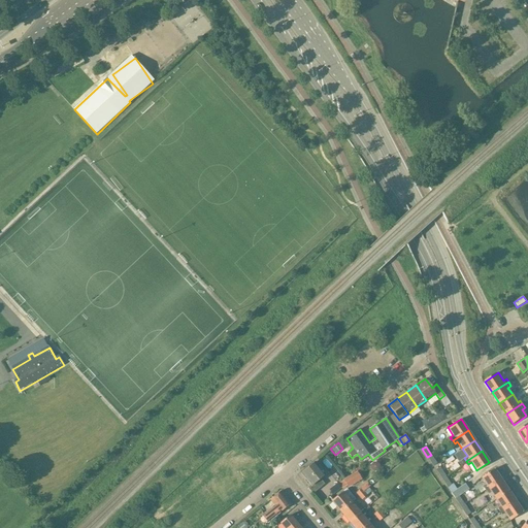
[(433,466),(437,463),(431,455),(427,457),(433,466)]
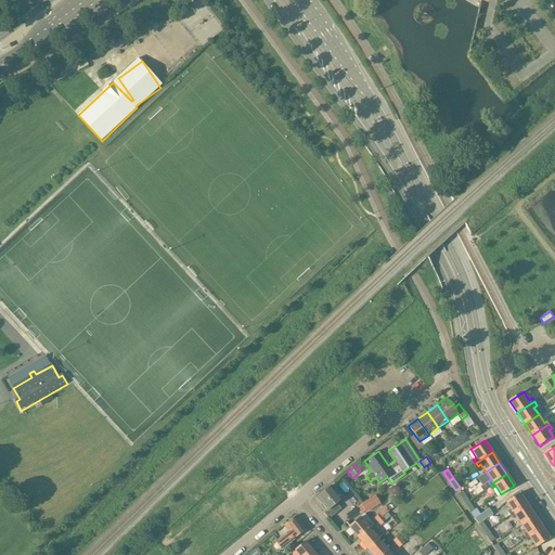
[(327,510),(327,511),(336,503),(341,499),(340,499),(331,486),(317,498),(319,500),(318,502),(320,504),(322,504),(324,506),(327,510)]
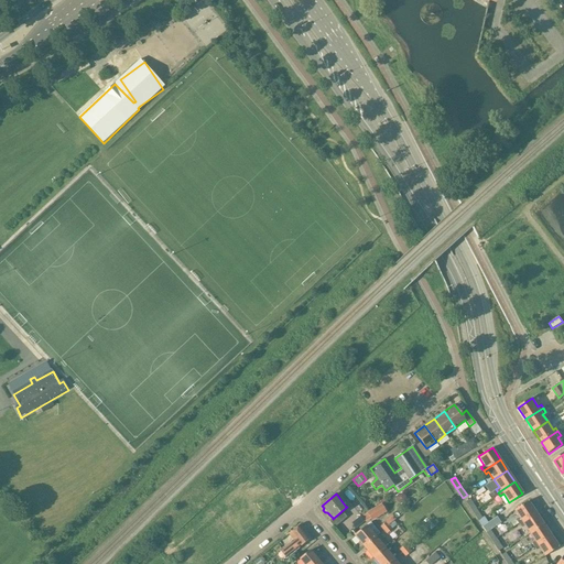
[(465,502),(472,511),(476,508),(470,499),(465,502)]
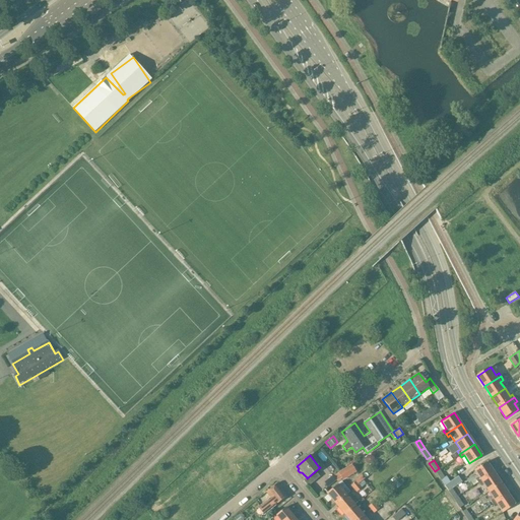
[(486,462),(474,470),(478,478),(476,479),(478,483),(494,472),(486,462)]
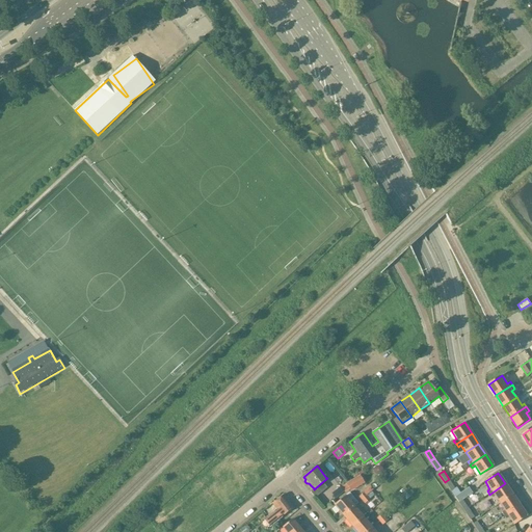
[(346,483),(351,491),(365,483),(360,476),(346,483)]
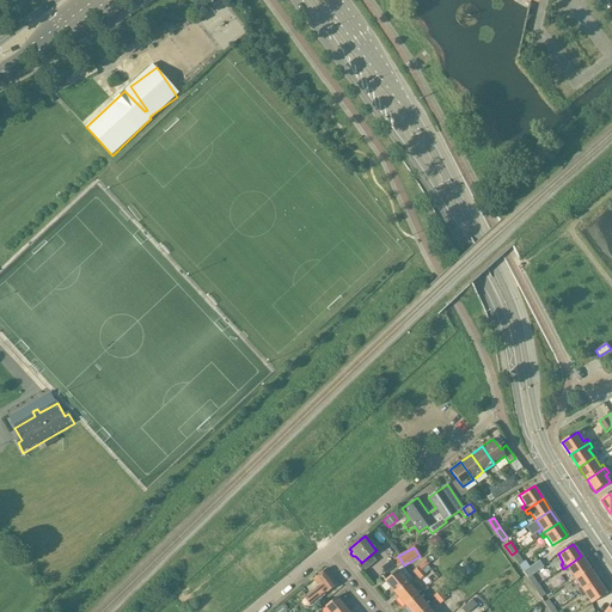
[(524,562),(516,551),(512,555),(519,565),(522,571),(540,560),(537,554),(524,562)]
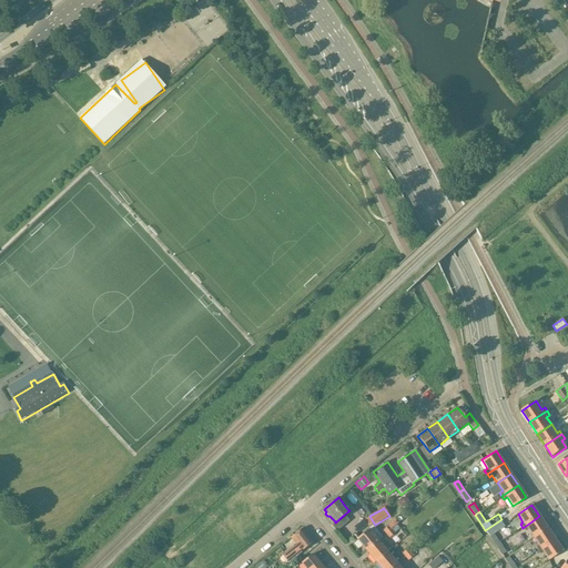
[(344,515),(335,523),(335,521),(331,525),(336,531),(350,521),(344,515)]
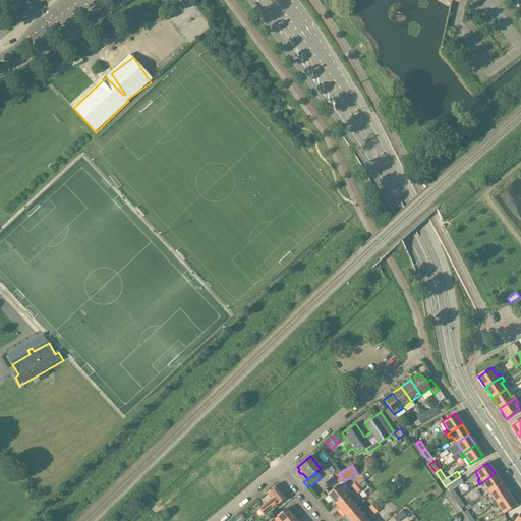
[(479,484),(481,487),(484,485),(488,493),(502,484),(495,473),(479,484)]
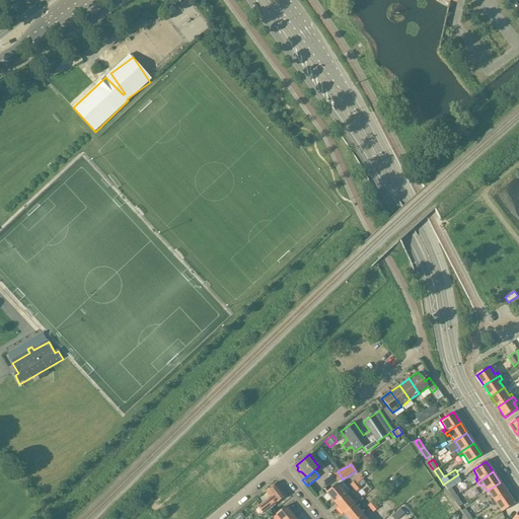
[(443,485),(452,499),(456,496),(451,488),(462,480),(458,474),(443,485)]
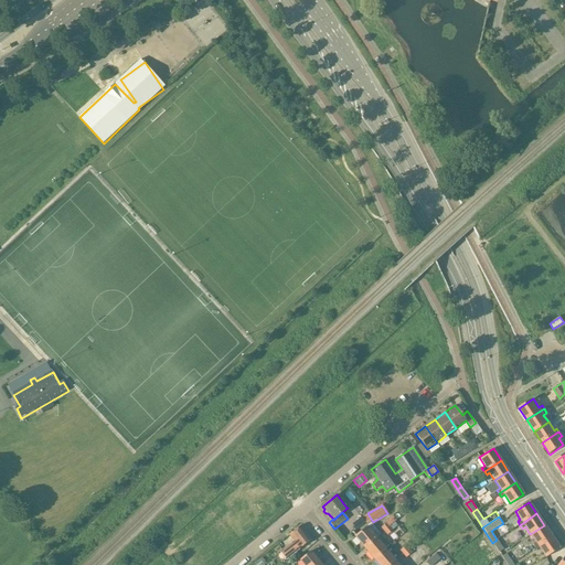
[(381,528),(384,531),(394,523),(391,519),(386,523),(387,523),(381,528)]
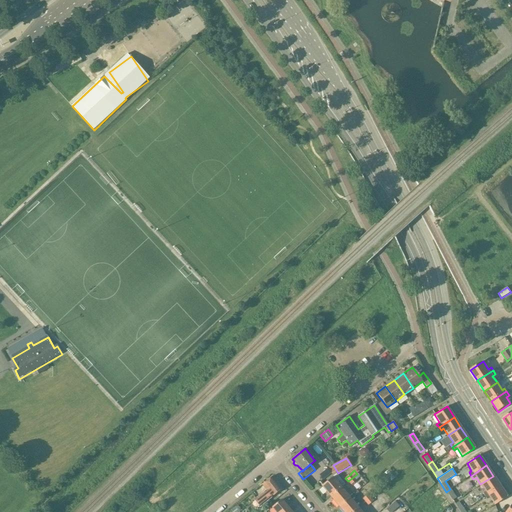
[(356,481),(356,480),(360,477),(357,474),(348,481),(351,485),(356,481)]
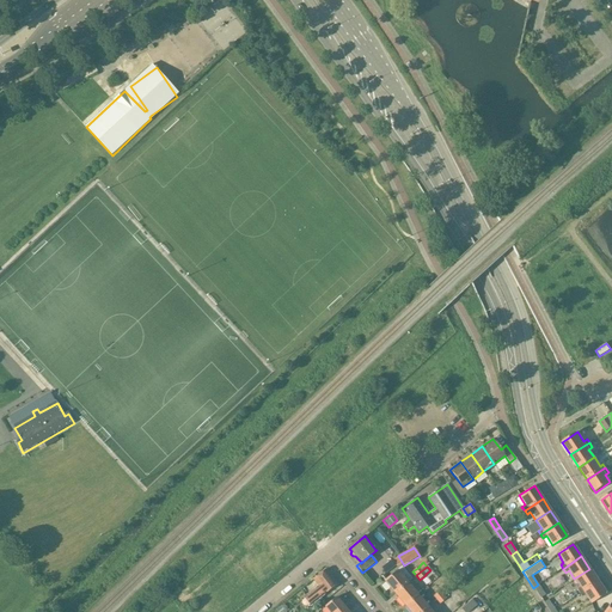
[(396,570),(384,580),(395,593),(411,579),(403,568),(401,568),(397,571),(396,570)]
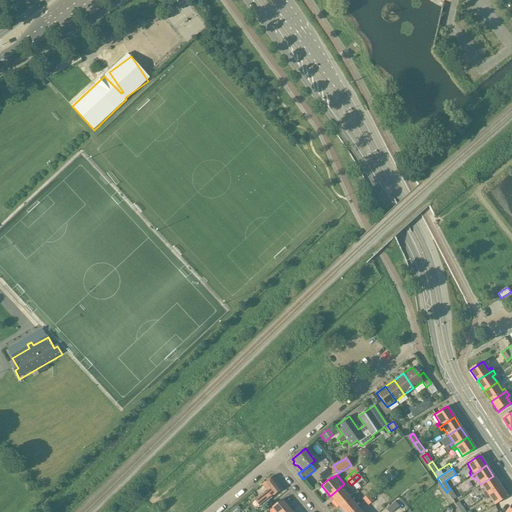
[(484,496),(500,486),(493,476),(480,484),(485,491),(482,493),(484,496)]
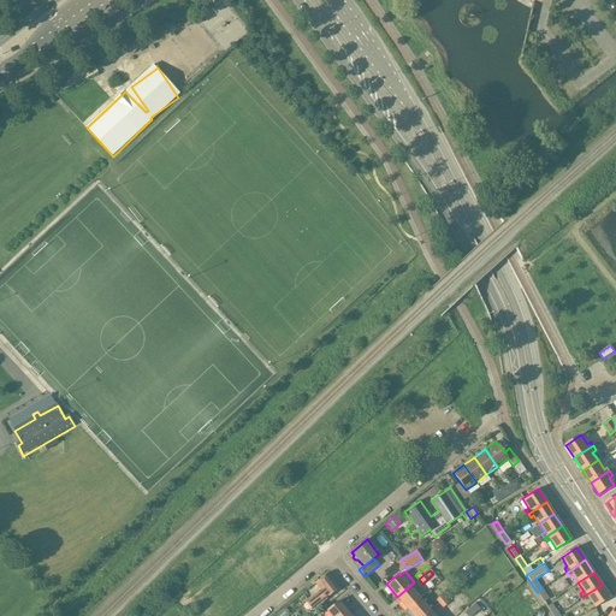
[(307,600),(313,608),(338,588),(326,574),(315,582),(320,590),(307,600)]
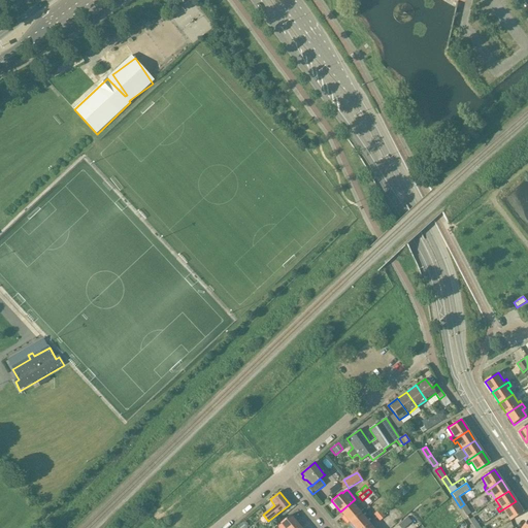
[(355,499),(340,512),(350,522),(360,514),(351,503),(356,499),(355,499)]
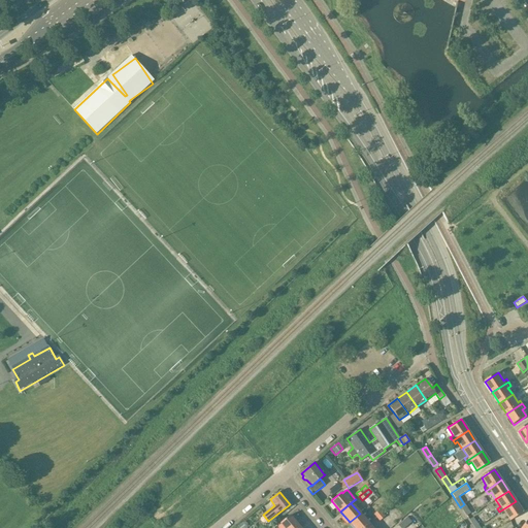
[(509,521),(523,512),(516,501),(499,512),(501,515),(504,513),(509,521)]
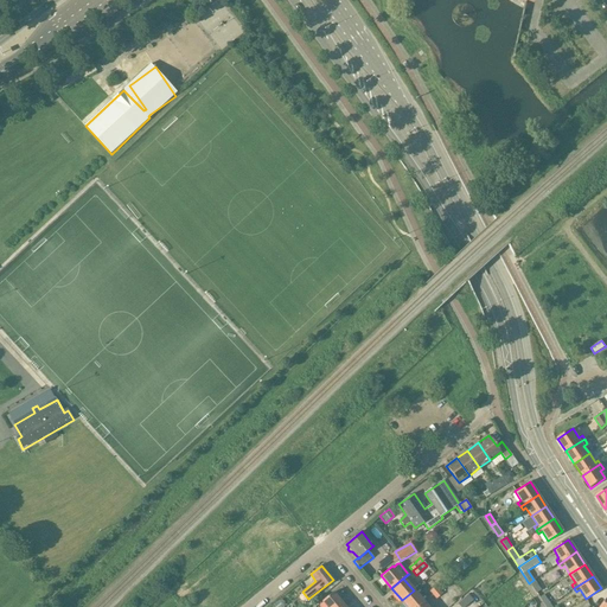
[(536,594),(541,590),(534,580),(529,583),(536,594)]
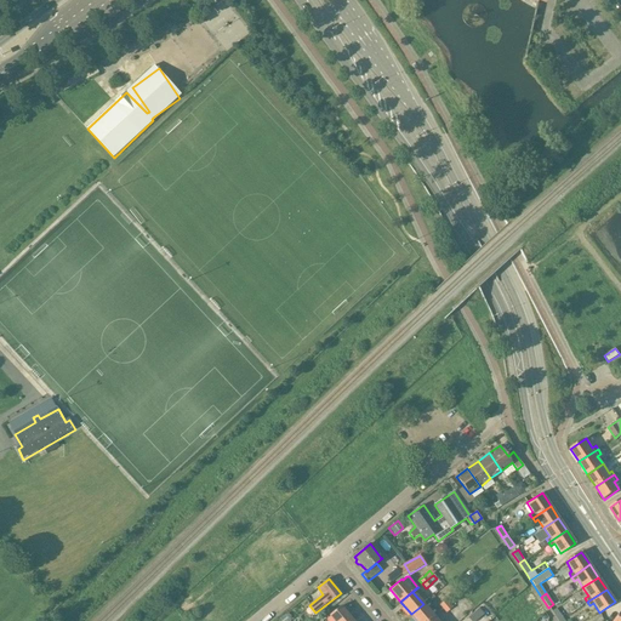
[(423,604),(411,614),(417,620),(427,620),(439,613),(429,600),(423,604)]
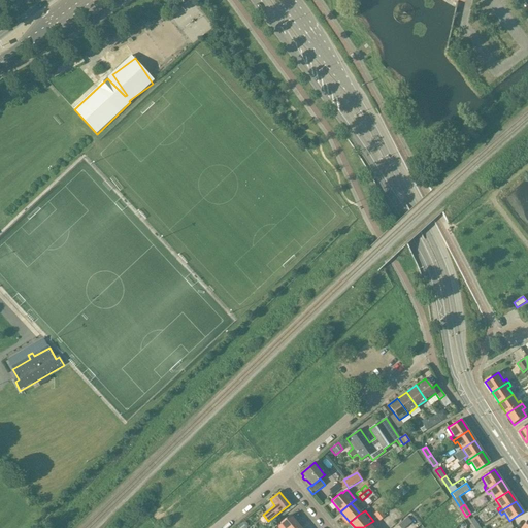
[(289,516),(281,522),(285,527),(296,527),(298,526),(289,516)]
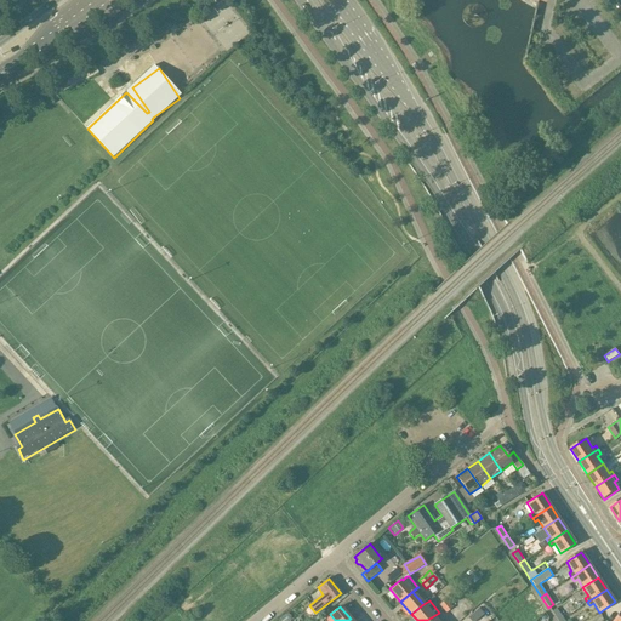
[(469,620),(476,620),(484,615),(479,609),(468,619),(469,620)]
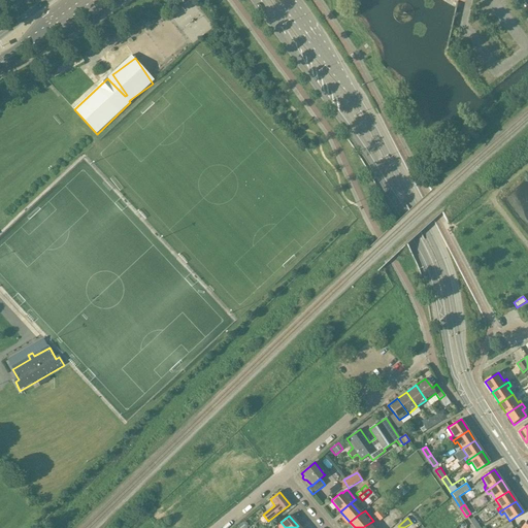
[(473,518),(469,520),(473,527),(474,527),(479,526),(475,522),(473,518)]
